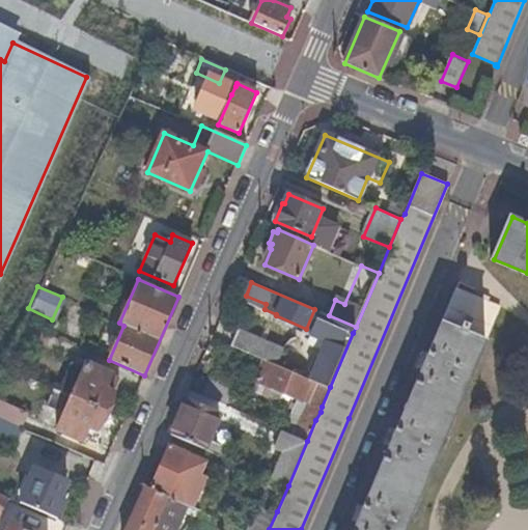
[(499,306),(456,287),(434,340),(354,529),(404,529),(482,344),(499,306)]
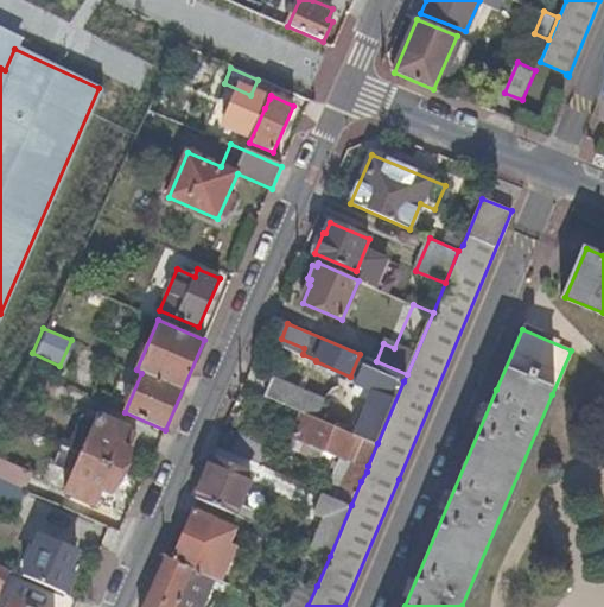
[(366,358),(360,354),(350,377),(357,379),(363,365),(366,358)]
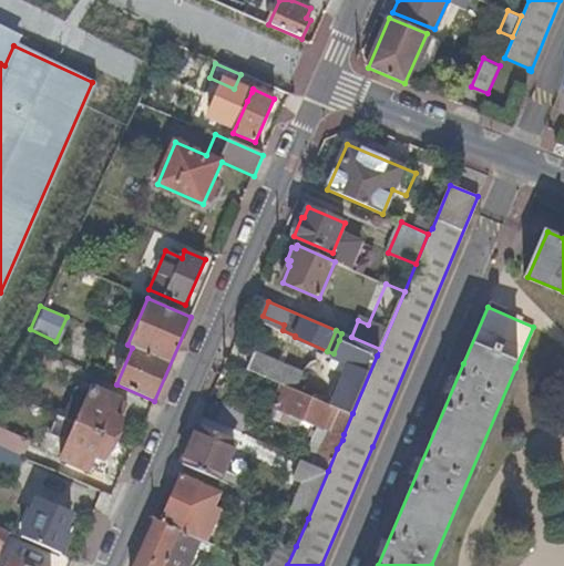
[(334,353),(332,356),(350,363),(332,405),(340,409),(352,413),(377,356),(339,340),(334,353)]
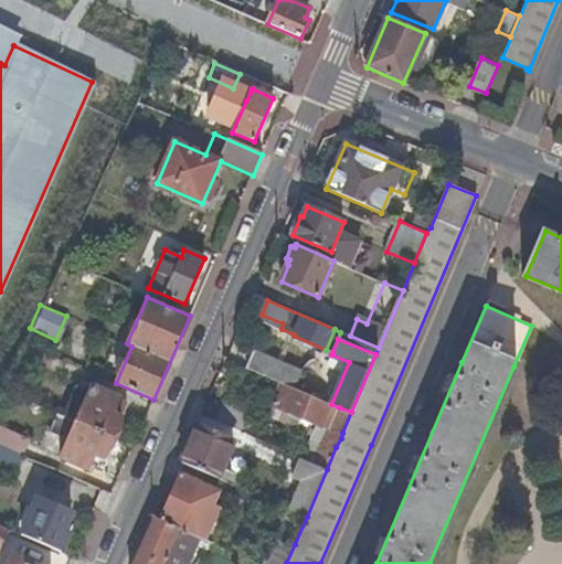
[(56,357),(29,344),(22,358),(50,370),(56,357)]
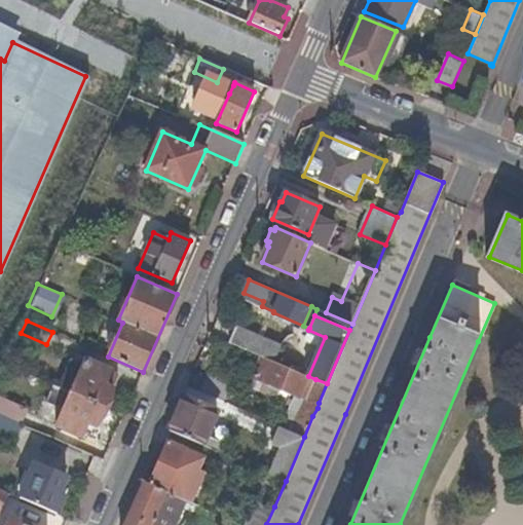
[(281,345),(236,326),(229,341),(263,357),(274,361),(281,345)]
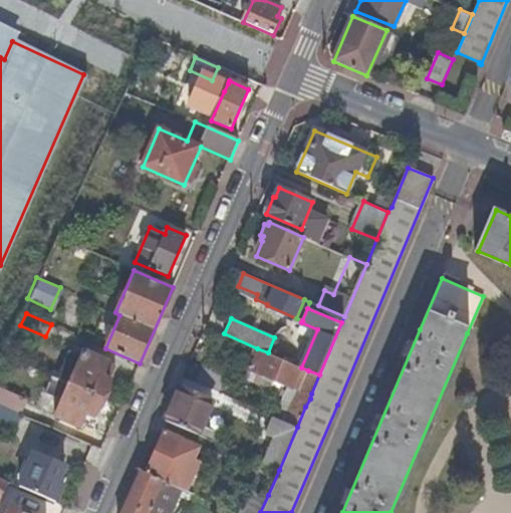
[(268,352),(257,348),(249,368),(293,388),(301,367),(268,352)]
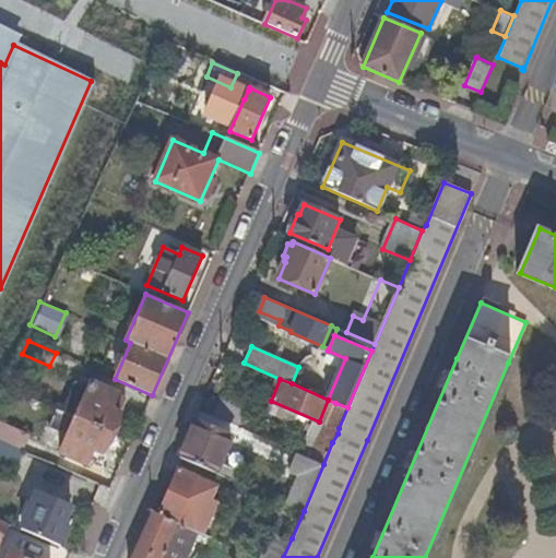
[(93,381),(78,417),(110,431),(119,412),(111,408),(118,392),(93,381)]
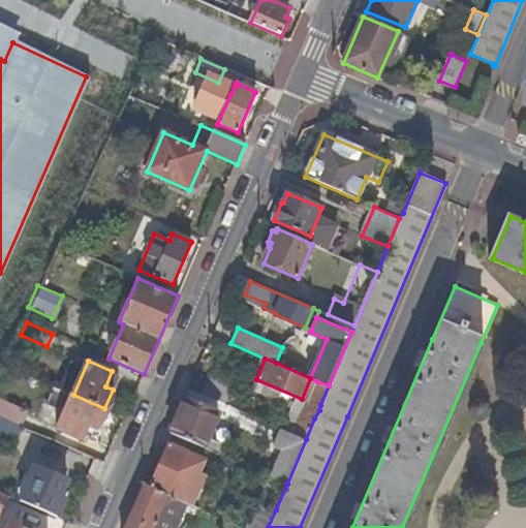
[(208,378),(202,394),(225,403),(231,389),(208,378)]
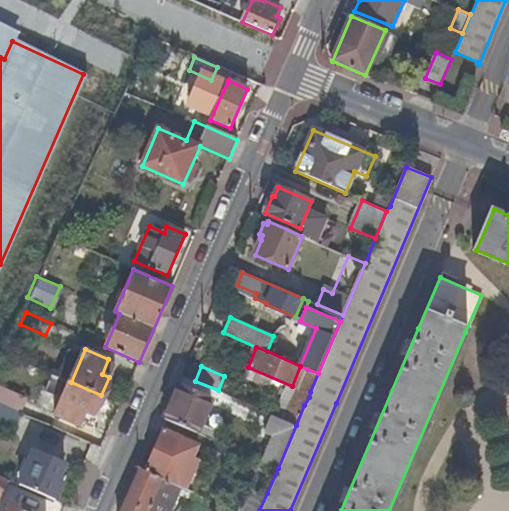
[(318,373),(307,369),(300,387),(310,392),(318,373)]
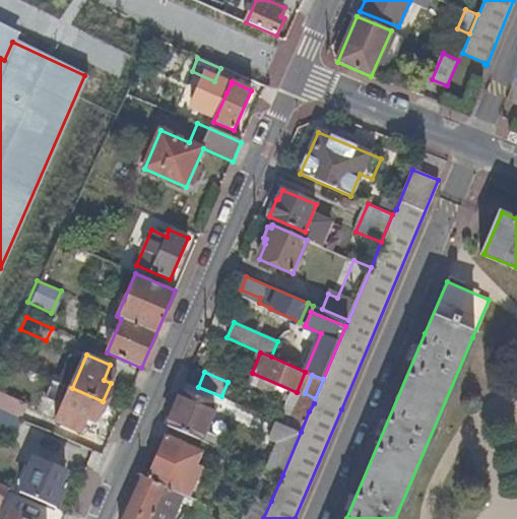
[(103,401),(72,388),(53,432),(76,442),(87,416),(94,420),(103,401)]
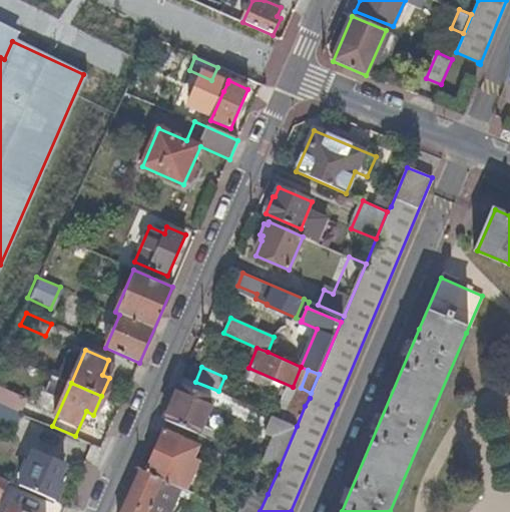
[(197,394),(180,387),(165,420),(212,440),(216,431),(202,425),(206,416),(190,409),(197,394)]
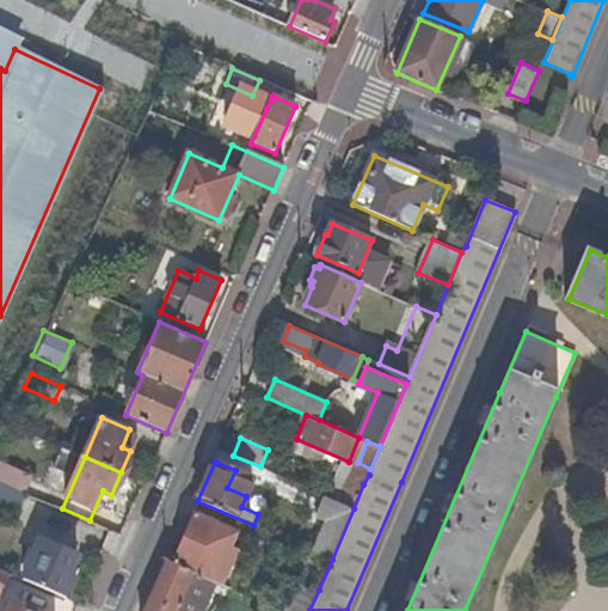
[(370,469),(358,463),(351,480),(363,484),(369,475),(370,469)]
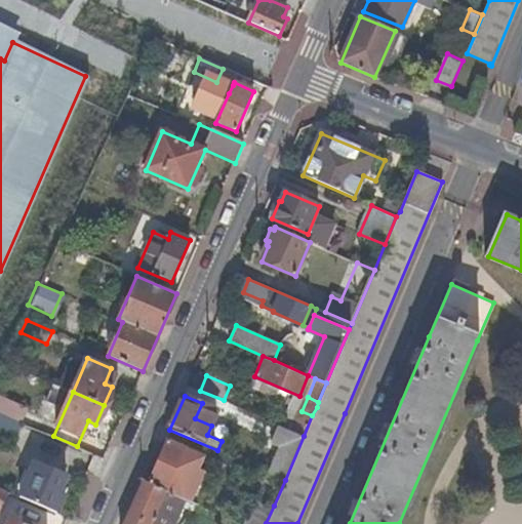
[(0,431),(15,439),(23,422),(0,411),(0,431)]
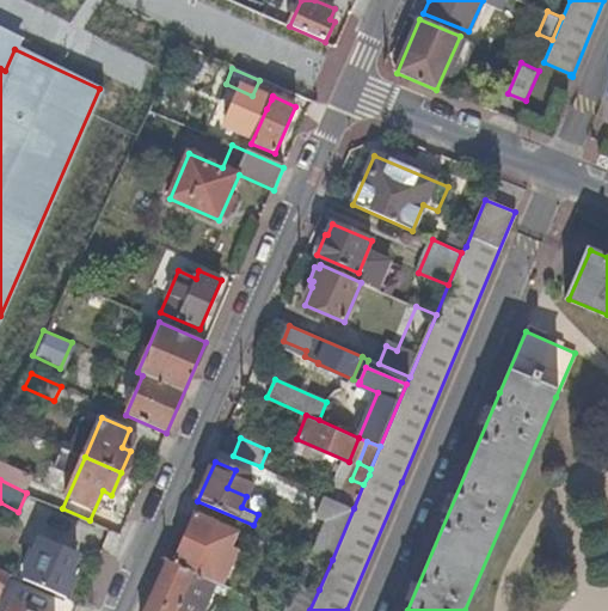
[(354,508),(324,495),(315,514),(327,519),(313,551),(332,560),(354,508)]
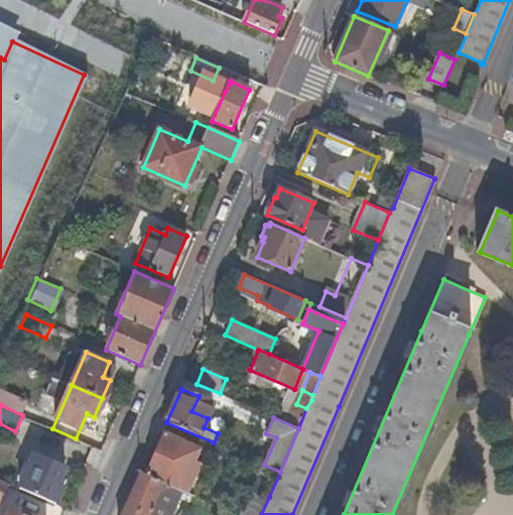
[(182,440),(165,433),(147,475),(162,482),(198,497),(210,467),(195,461),(200,448),(181,441),(182,440)]
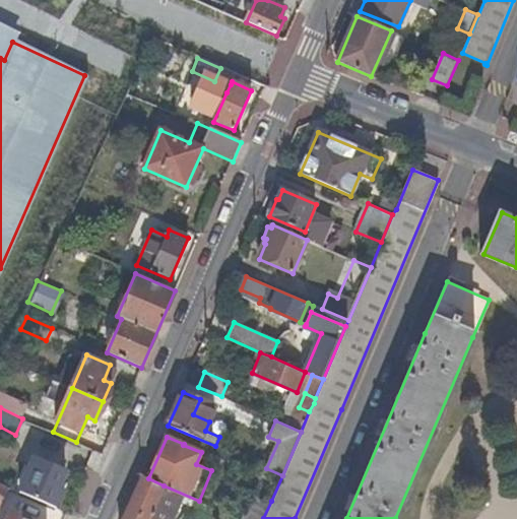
[(66,470),(35,457),(19,492),(57,508),(65,490),(59,487),(66,470)]
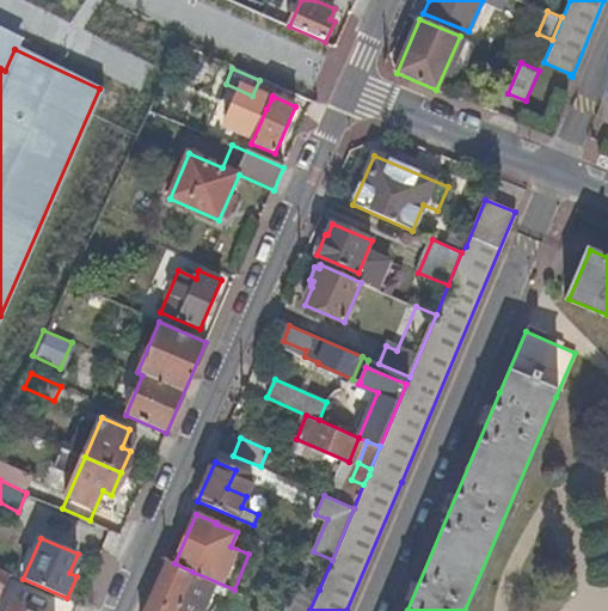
[(174,563),(169,561),(146,610),(174,610),(192,572),(174,563)]
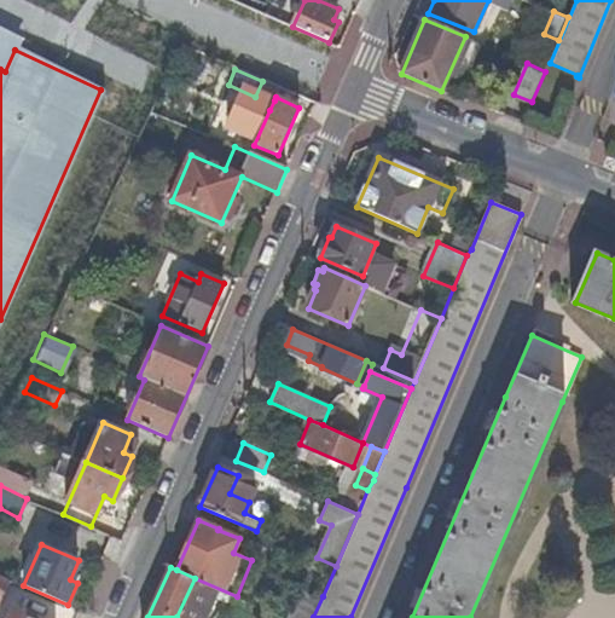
[(0,602),(1,604),(11,579),(0,575),(0,602)]
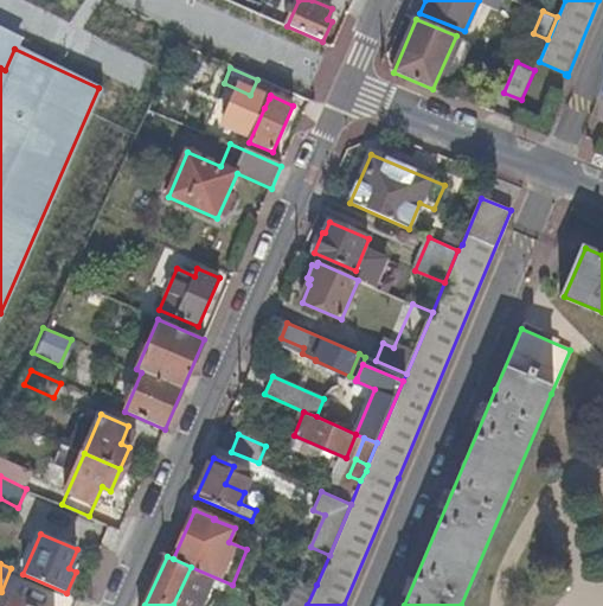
[(295,575),(282,605),(307,605),(316,585),(295,575)]
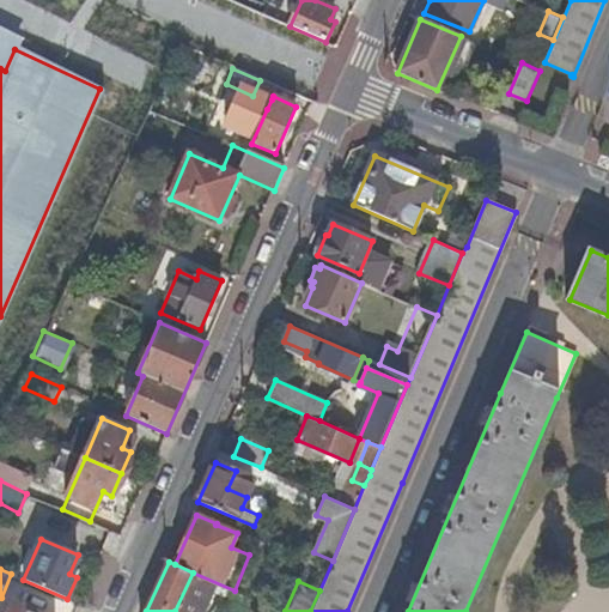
[(37,611),(13,601),(7,611),(37,611)]
